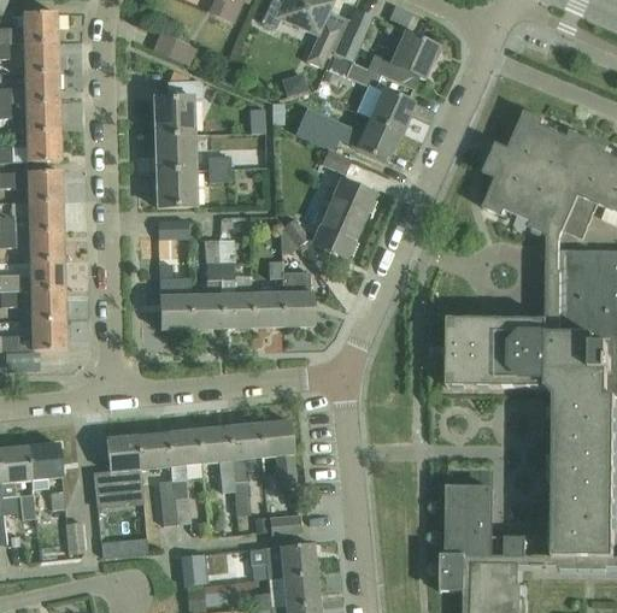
[(211,12),(233,22),(241,0),(216,0),(211,12)]
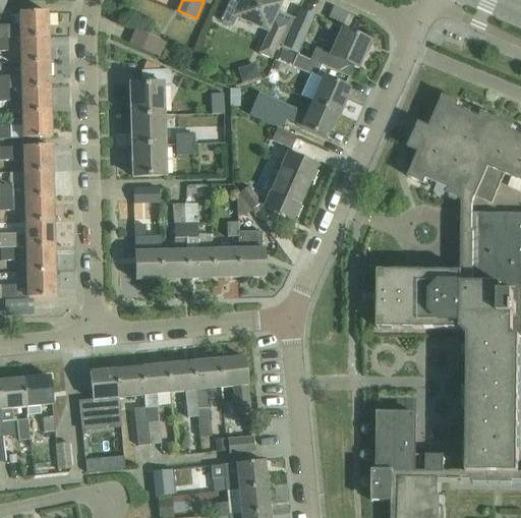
[(269,30),(264,42),(259,51),(273,57),(277,48),(287,23),(274,18),(282,0),(239,0),(239,1),(236,0),(230,0),(221,19),(233,24),(237,15),(269,30)]
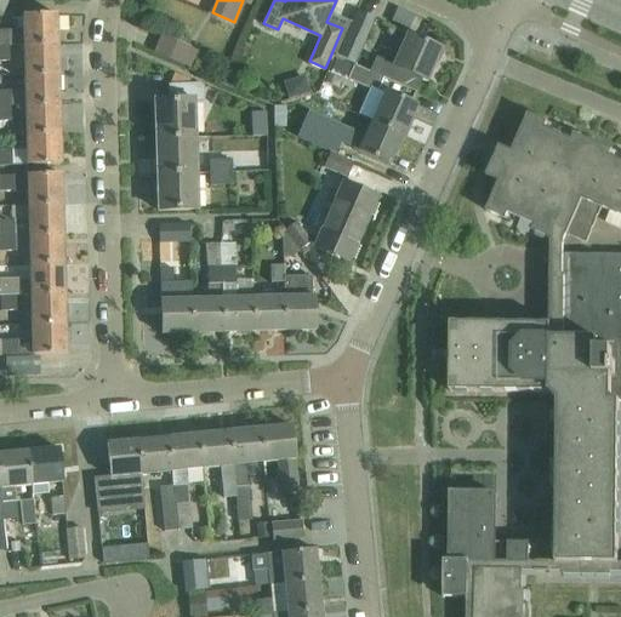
[(340,45),(358,53),(374,18),(355,10),(340,45)]
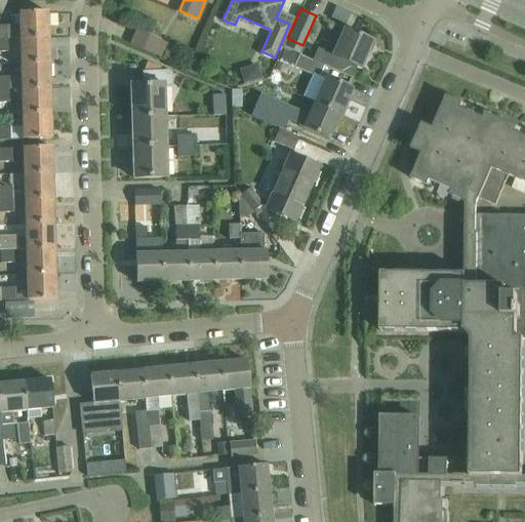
[(0,37),(8,37),(19,37),(48,36),(47,10),(18,11),(19,24),(0,24),(0,37)]
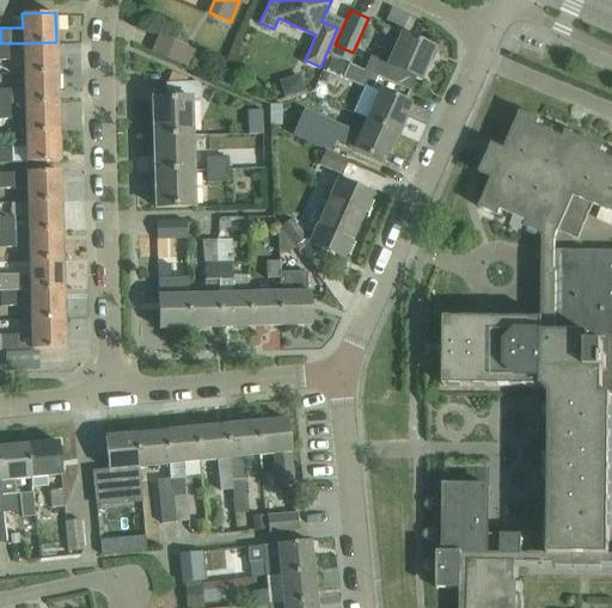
[(371,54),(363,68),(379,74),(410,88),(417,75),(421,77),(435,45),(402,31),(389,61),(371,54)]
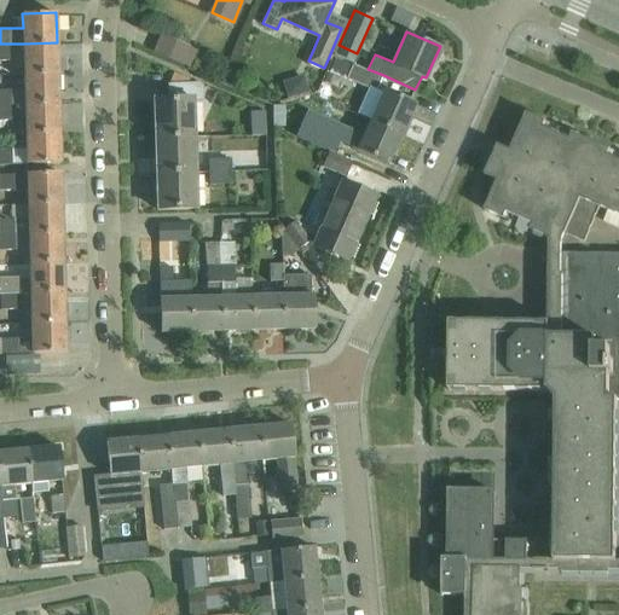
[(156,51),(190,65),(196,51),(162,36),(156,51)]
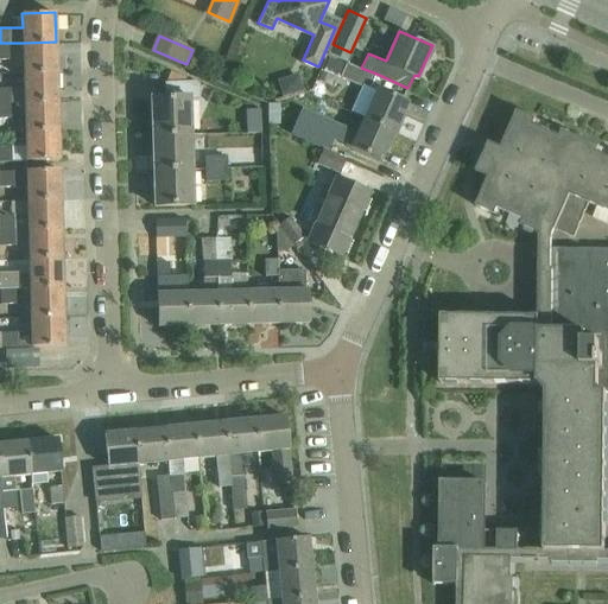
[(23,43),(24,71),(56,71),(56,42),(23,43)]
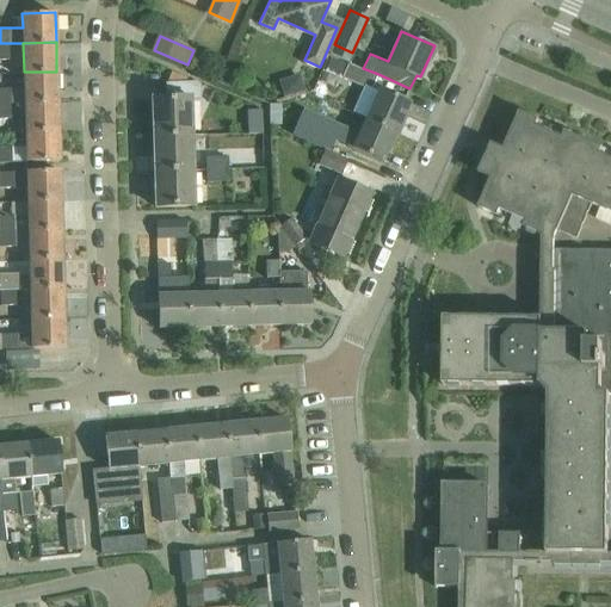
[(326,68),(343,75),(364,85),(371,88),(372,86),(378,74),(363,68),(349,61),(349,63),(331,55),(326,68)]
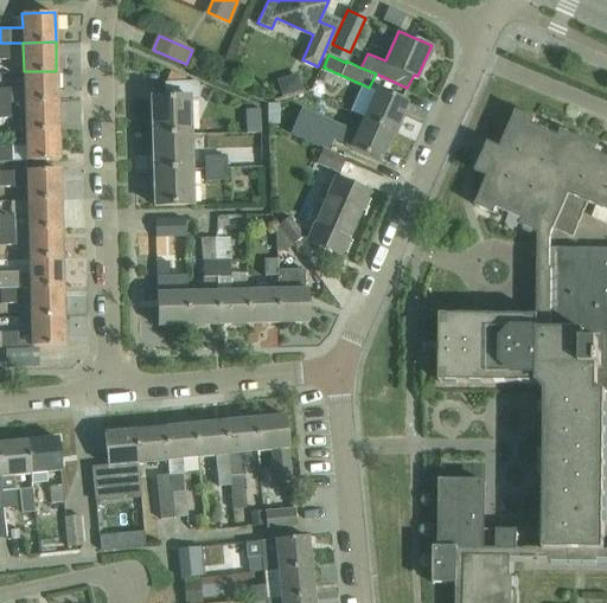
[(0,102),(10,102),(57,100),(56,71),(24,71),(24,87),(0,87),(0,102)]
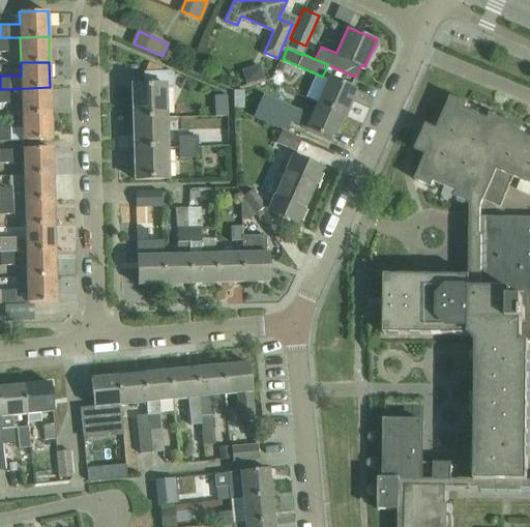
[(134,85),(135,116),(166,116),(165,84),(175,84),(174,72),(171,68),(144,69),(145,84),(134,85)]
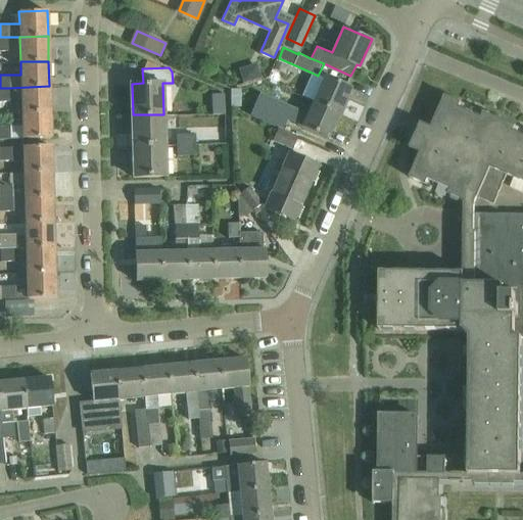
[(312,73),(301,93),(314,98),(313,99),(340,111),(351,86),(325,74),(324,76),(319,74),(318,76),(312,73)]
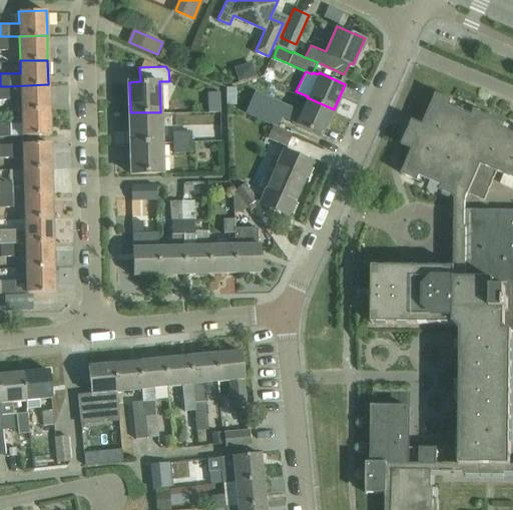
[(48,84),(21,86),(21,110),(49,109),(48,84)]
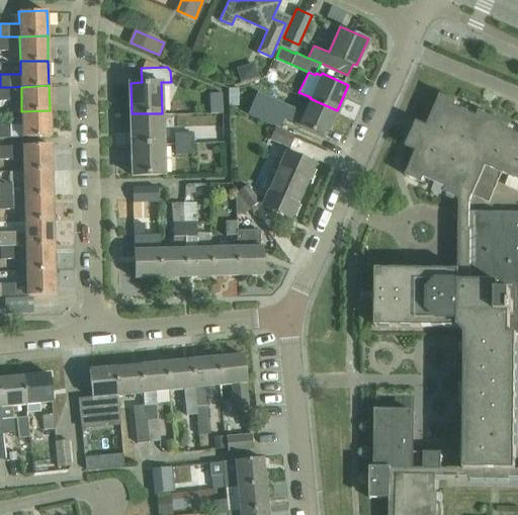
[(8,87),(0,87),(0,99),(8,99),(8,87)]
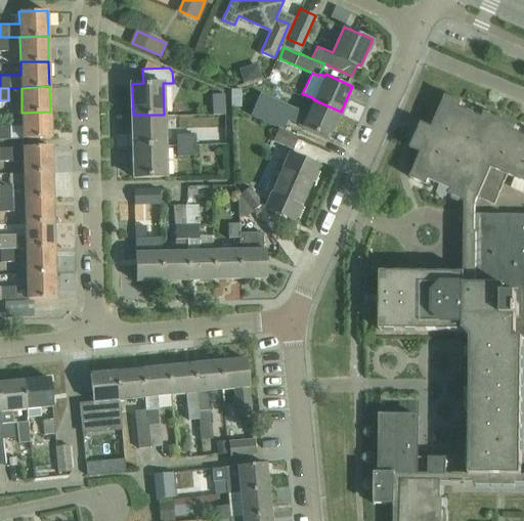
[(229,109),(228,88),(217,89),(218,109),(229,109)]
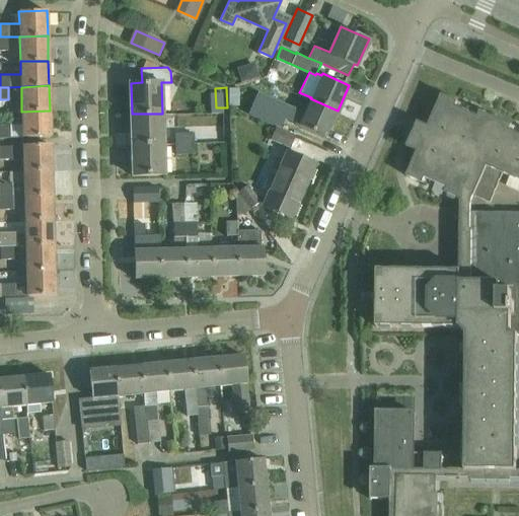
[(518,210),(470,210),(470,202),(474,193),(491,200),(504,171),(518,177),(518,131),(511,128),(513,123),(480,108),(478,114),(457,104),(459,99),(443,92),(429,124),(419,120),(408,145),(418,149),(408,174),(424,181),(426,176),(448,186),(445,191),(461,198),(460,268),(378,268),(377,324),(461,325),(467,333),(466,467),(444,466),(444,451),(415,451),(416,410),(379,410),(378,466),(373,466),(372,497),(391,497),(391,515),(437,515),(438,475),(472,475),(472,477),(512,478),(512,476),(518,475),(518,467),(517,467),(517,333),(518,333),(518,210)]
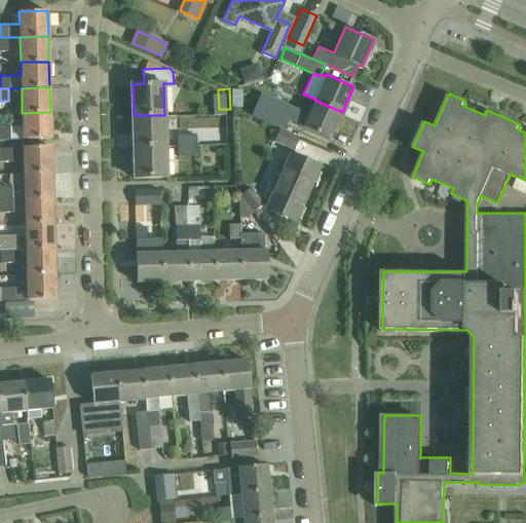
[(300,109),(296,119),(300,120),(299,123),(303,125),(330,138),(342,112),(314,100),(309,113),(300,109)]
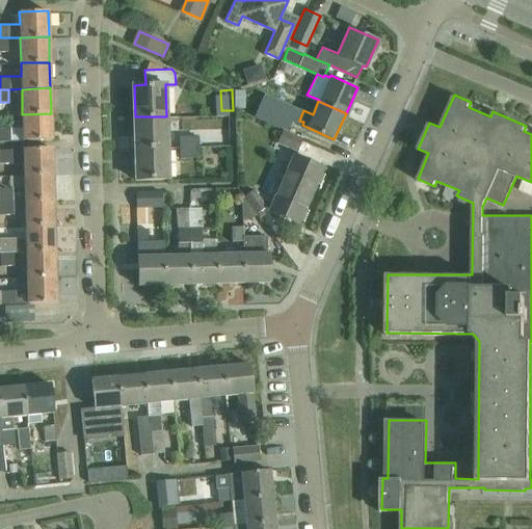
[(273,124),(298,134),(302,125),(303,122),(299,121),(278,111),(273,124)]
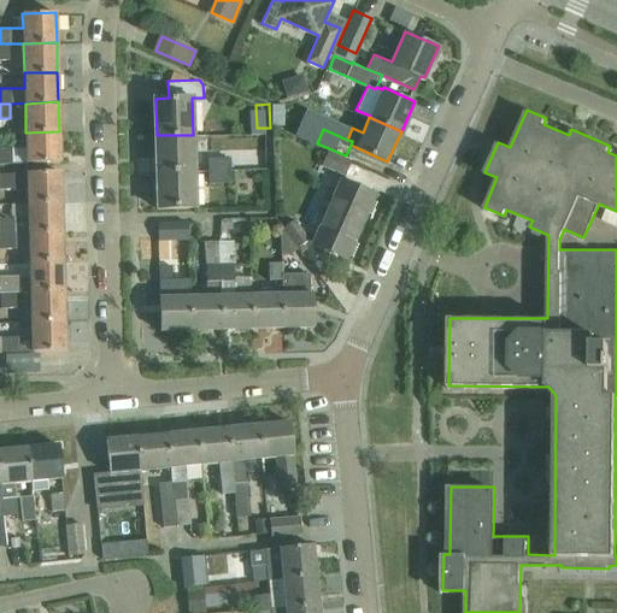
[(59,131),(25,133),(25,147),(0,147),(0,163),(59,161),(59,131)]
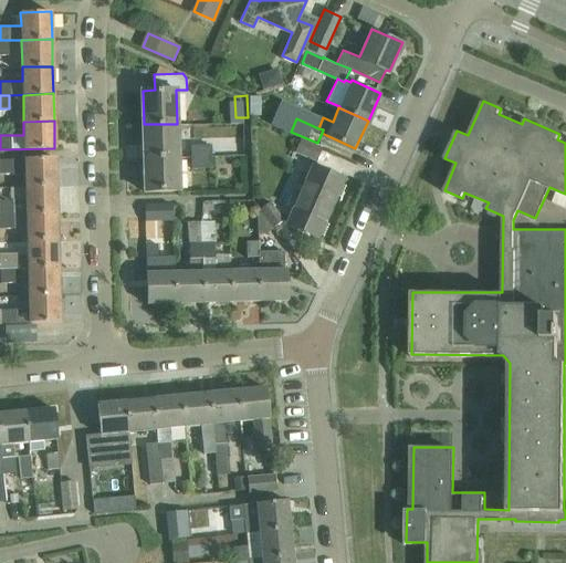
[(144,124),(144,157),(178,156),(177,124),(144,124)]
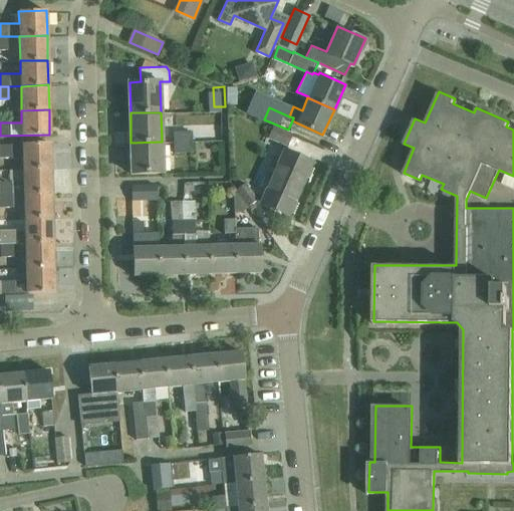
[(268,136),(288,145),(293,134),(273,124),(268,136)]
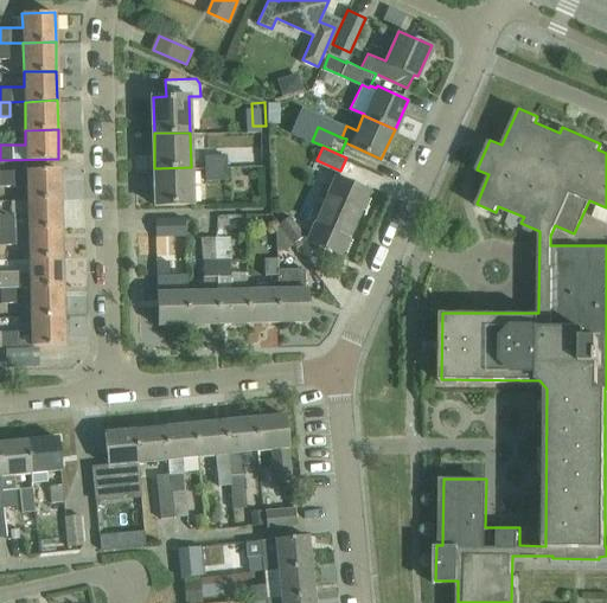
[(204,154),(205,167),(228,166),(227,154),(204,154)]
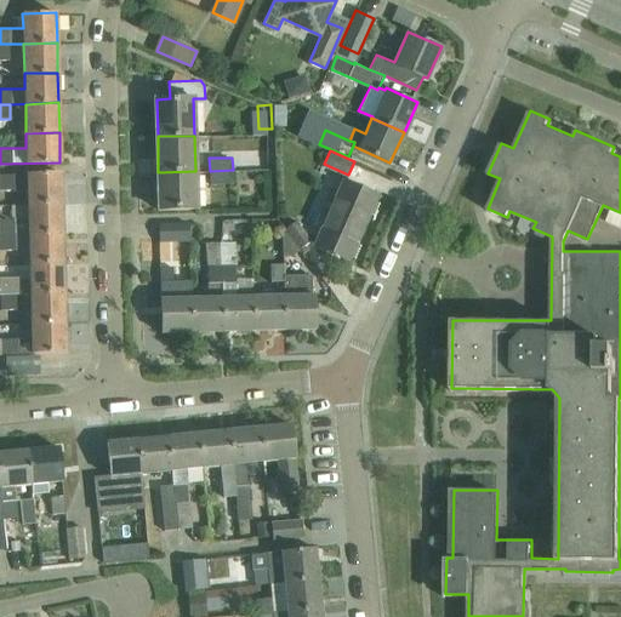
[(233,170),(210,171),(210,183),(233,183),(233,170)]
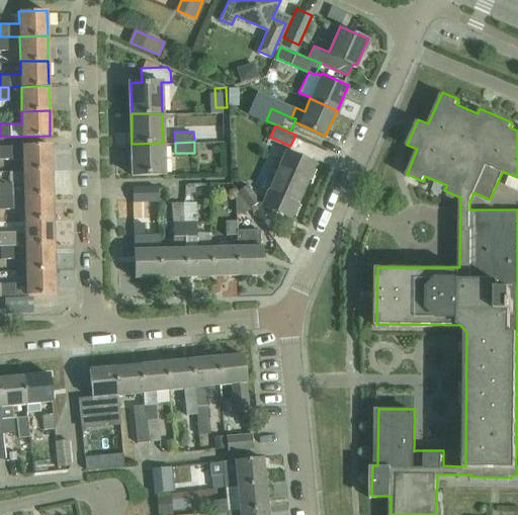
[(163,143),(132,144),(133,175),(164,174),(163,143)]
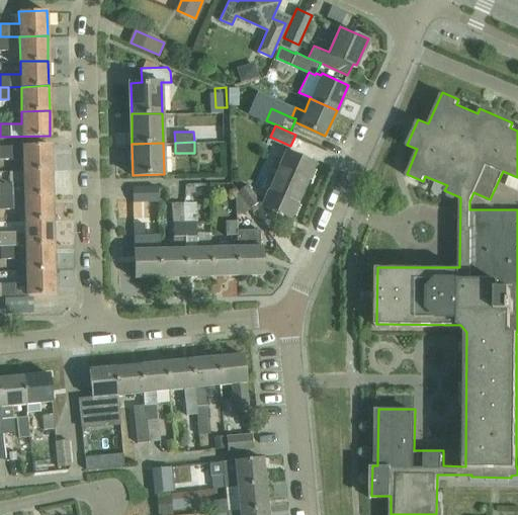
[(0,158),(22,158),(23,170),(51,169),(51,144),(0,145),(0,158)]
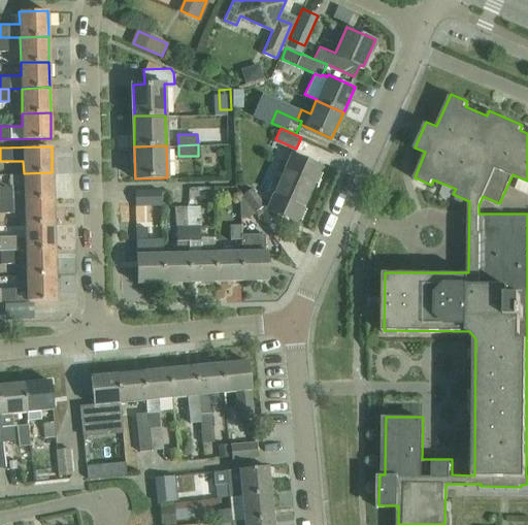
[(273,177),(264,197),(272,201),(269,207),(296,220),(307,193),(320,166),(293,155),(282,181),(273,177)]
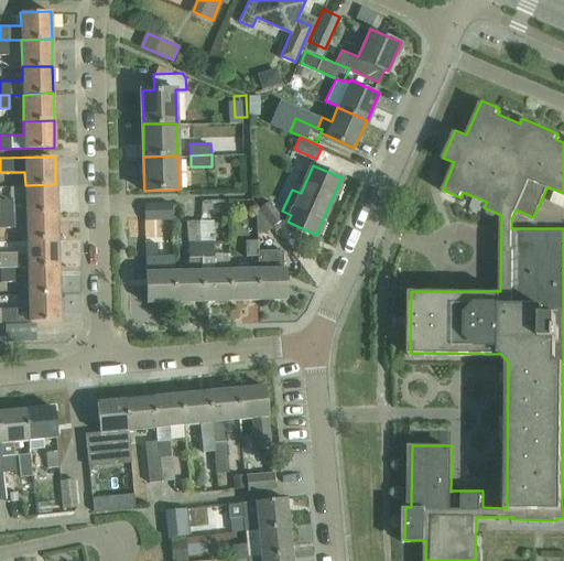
[(0,198),(0,213),(56,212),(55,184),(25,185),(25,198),(0,198)]
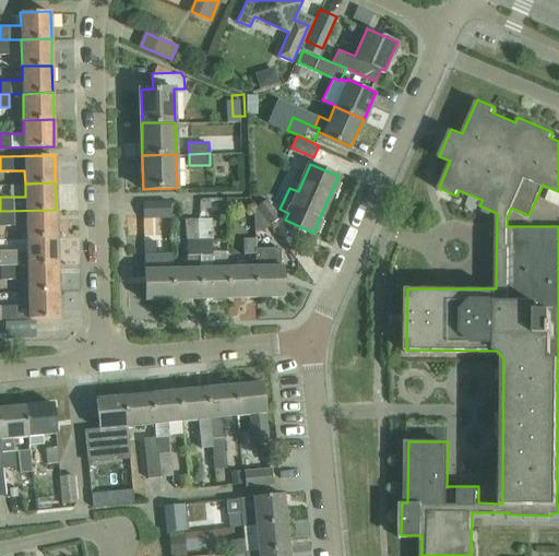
[(268,199),(257,206),(270,224),(280,216),(268,199)]
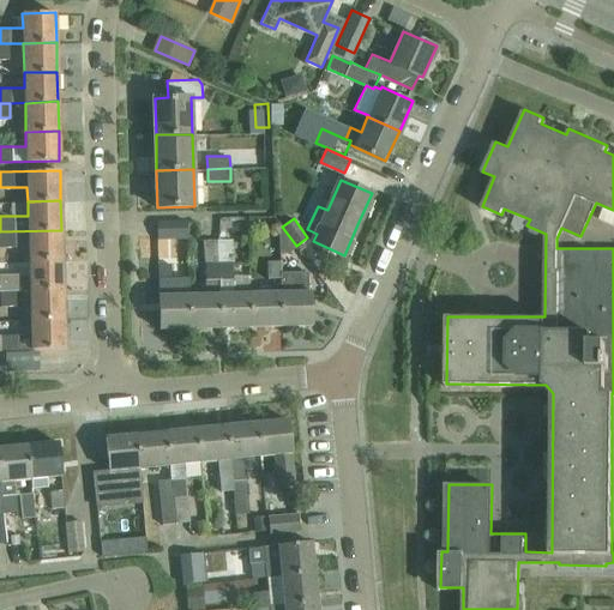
[(158,222),(160,237),(188,236),(188,221),(158,222)]
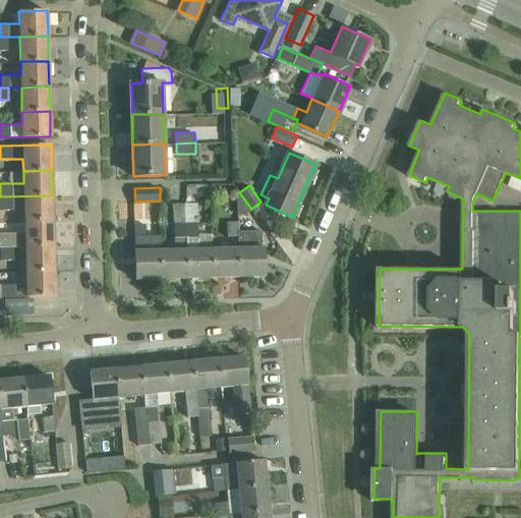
[(245,213),(251,209),(239,192),(236,187),(238,214),(245,213)]
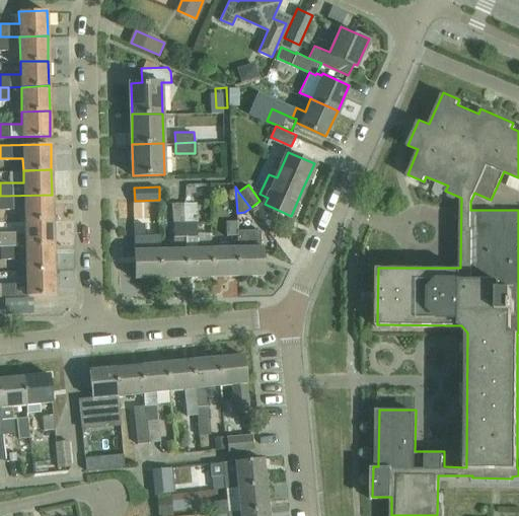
[(24,208),(24,220),(53,219),(52,195),(0,196),(0,208),(11,208),(24,208)]
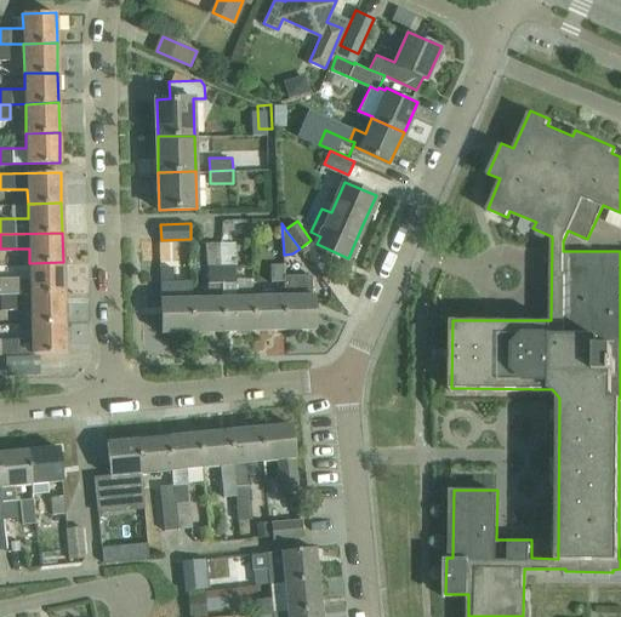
[(222,241),(223,281),(223,297),(224,330),(256,329),(255,296),(237,296),(235,263),(237,263),(235,240),(222,241)]
